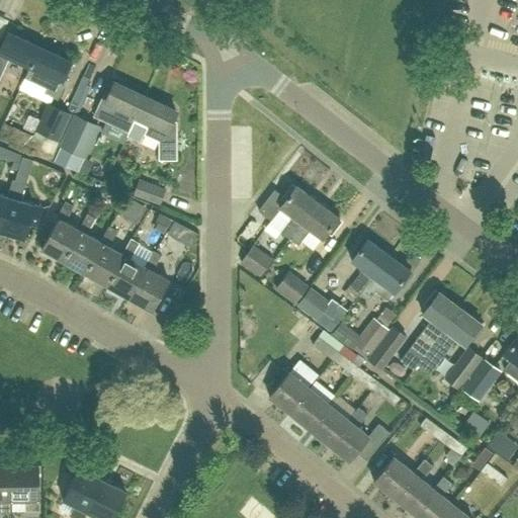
[(0,76),(9,57),(29,66),(38,48),(7,33),(0,49),(0,48),(0,76)]
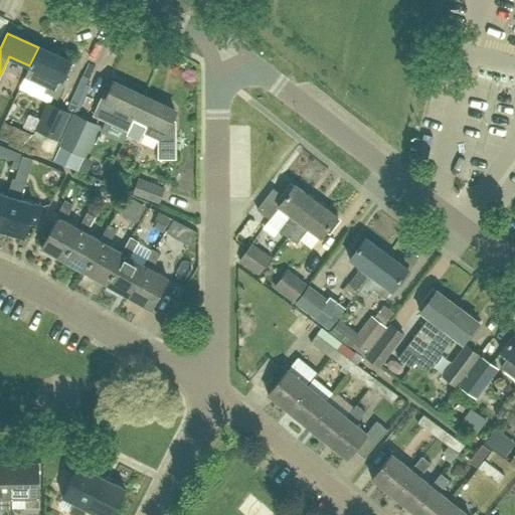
[(38,47),(29,65),(24,77),(45,88),(43,93),(56,99),(65,79),(61,77),(68,61),(38,47)]
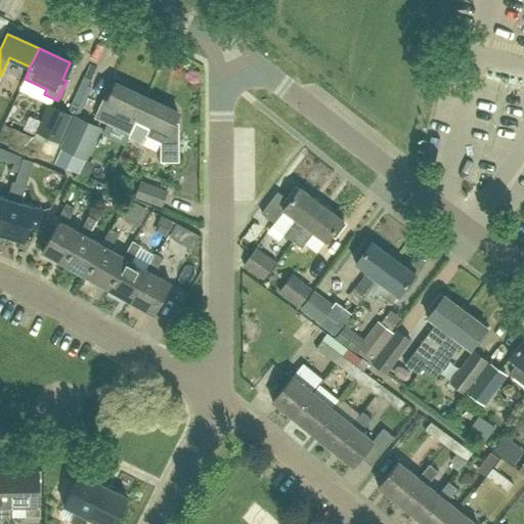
[(69,104),(76,107),(89,81),(82,78),(69,104)]
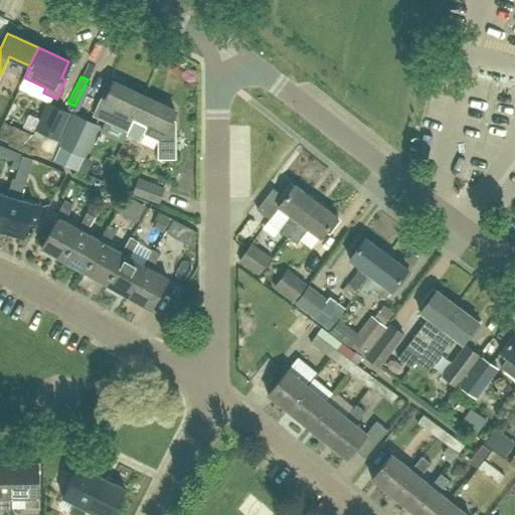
[(93,115),(127,131),(144,97),(113,82),(106,98),(102,96),(93,115)]
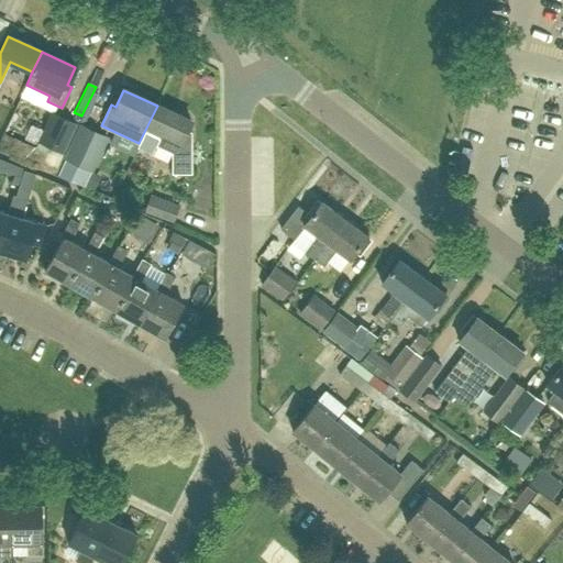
[(190,121),(157,106),(136,148),(151,155),(155,146),(172,154),(172,174),(191,174),(191,132),(187,130),(190,121)]
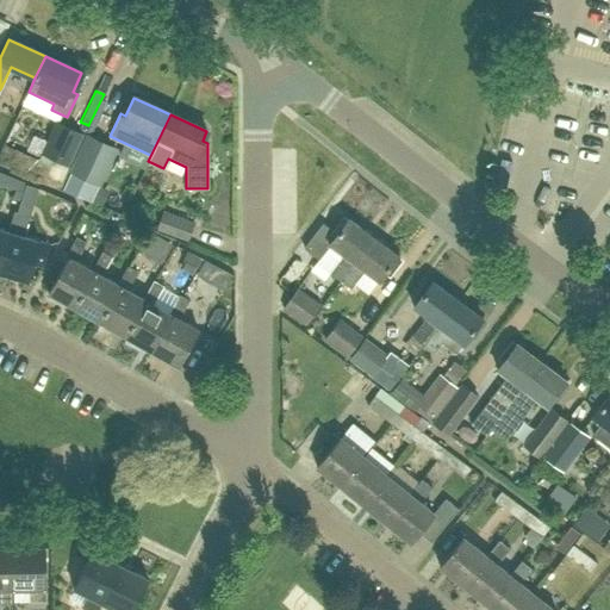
[(55,123),(41,154),(68,167),(82,135),(55,123)]
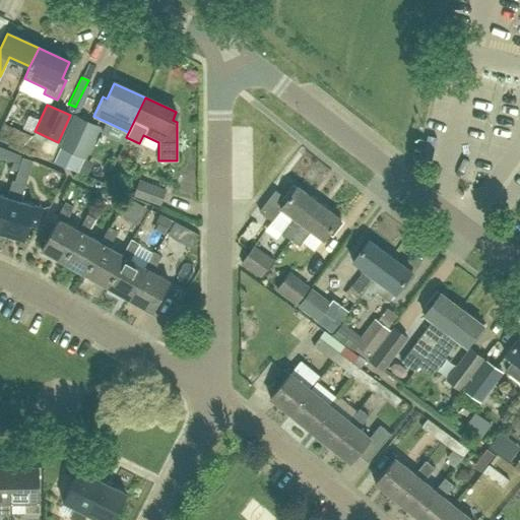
[(84,157),(98,128),(74,117),(61,146),(84,157)]
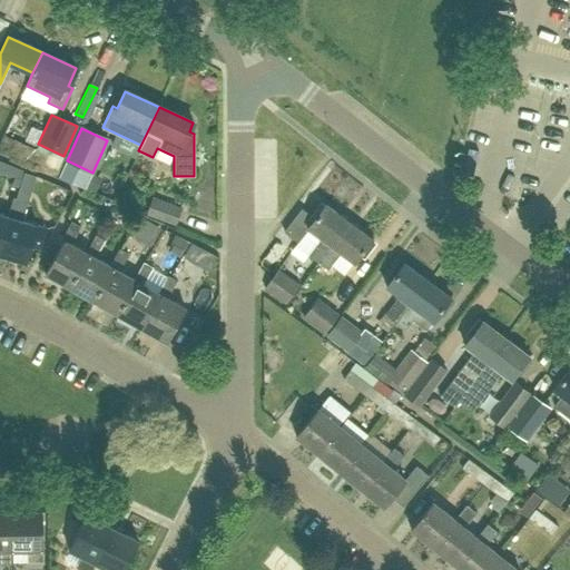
[(23,170),(17,168),(15,177),(11,186),(19,188),(21,179),(23,170)]
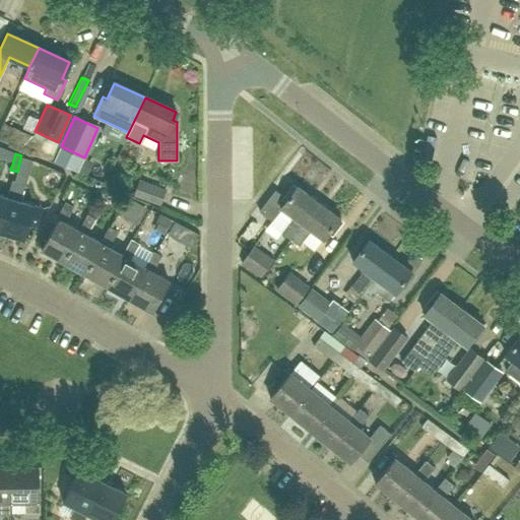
[(14,181),(11,180),(6,197),(9,198),(0,226),(0,232),(23,240),(27,224),(37,228),(43,208),(20,201),(33,160),(21,157),(19,164),(17,172),(14,181)]
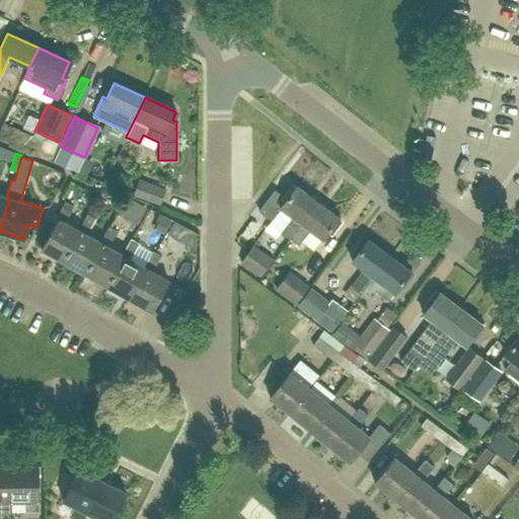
[(159,206),(165,190),(139,179),(133,197),(159,206)]
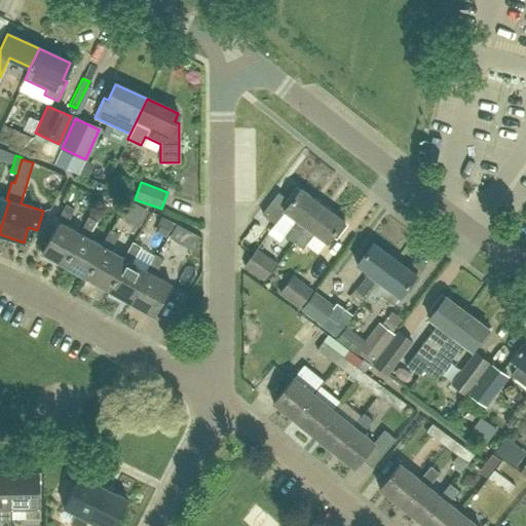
[(293,241),(322,204),(300,188),(299,190),(296,187),(287,199),(277,192),(262,214),(274,224),(272,227),(293,241)]
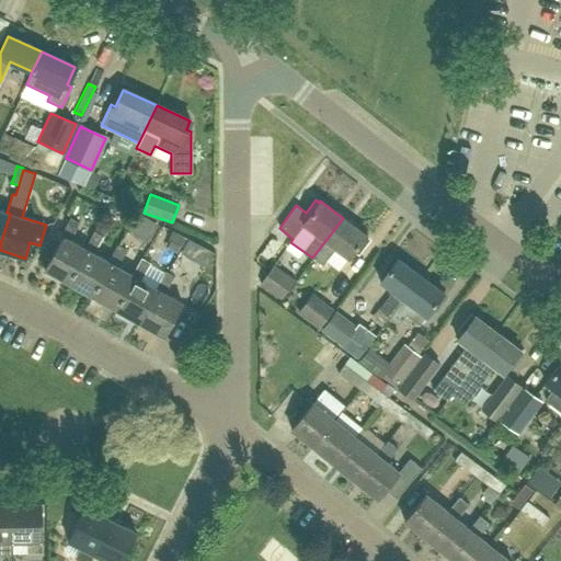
[(0,244),(10,214),(7,213),(0,210),(0,244)]
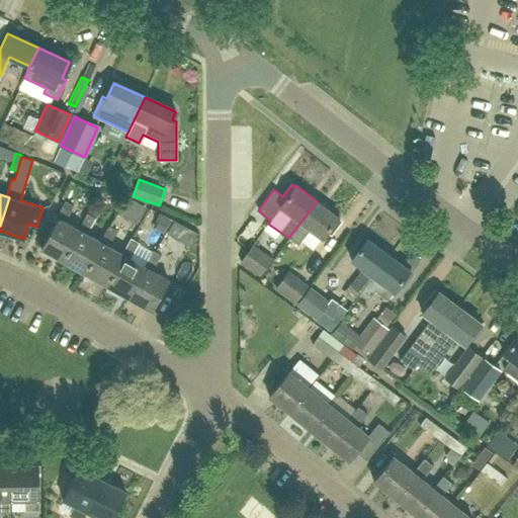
[(80,231),(78,230),(64,222),(73,206),(65,201),(56,218),(57,219),(40,249),(63,261),(80,231)]
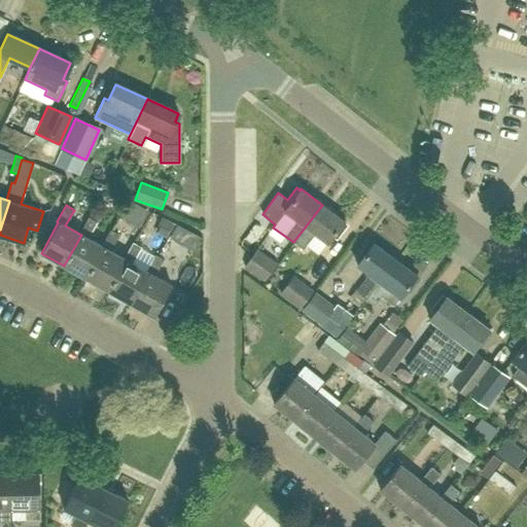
[(322,205),(293,242),(303,249),(314,233),(326,243),(332,235),(336,238),(346,224),(343,222),(344,220),(322,205)]
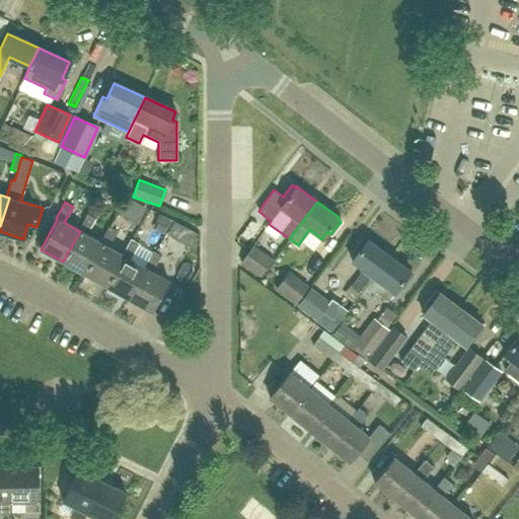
[(101,243),(99,242),(86,234),(94,219),(86,214),(78,230),(80,231),(63,262),(84,274),(101,243)]
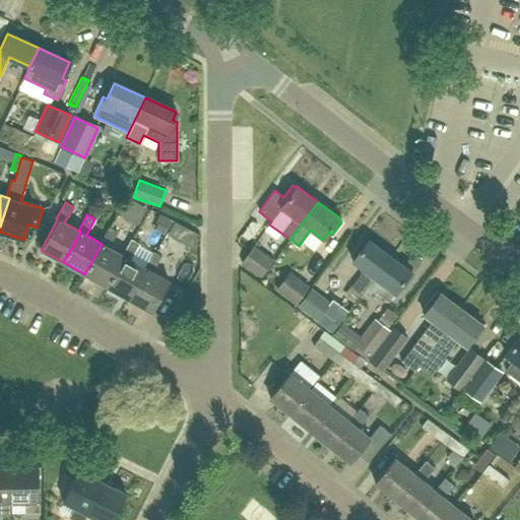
[(170,220),(160,215),(152,230),(163,235),(170,220)]
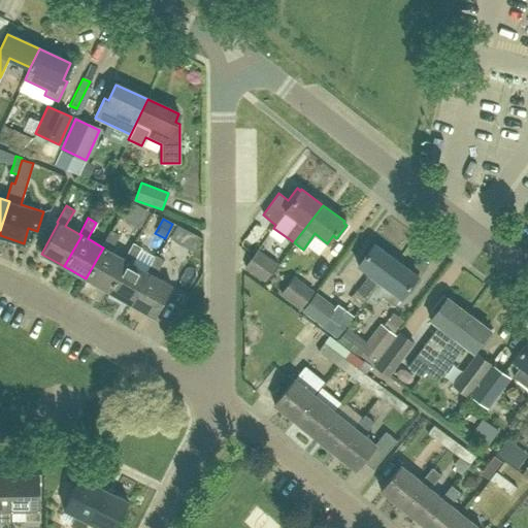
[(176,243),(185,230),(175,225),(168,238),(176,243)]
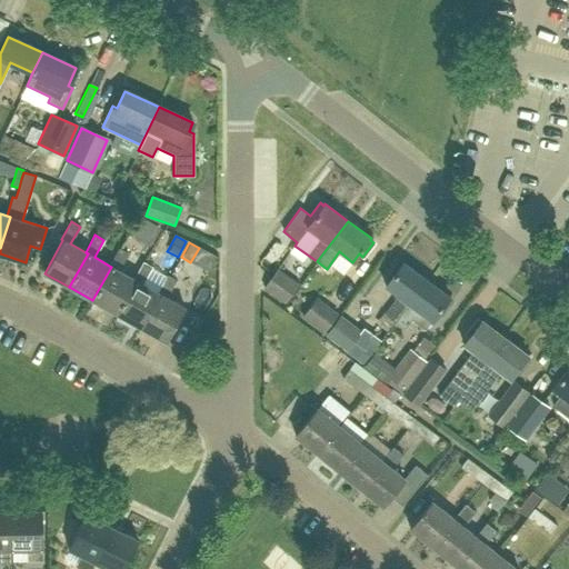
[(136,280),(133,279),(118,270),(128,253),(119,248),(109,266),(111,267),(92,300),(117,313),(136,280)]
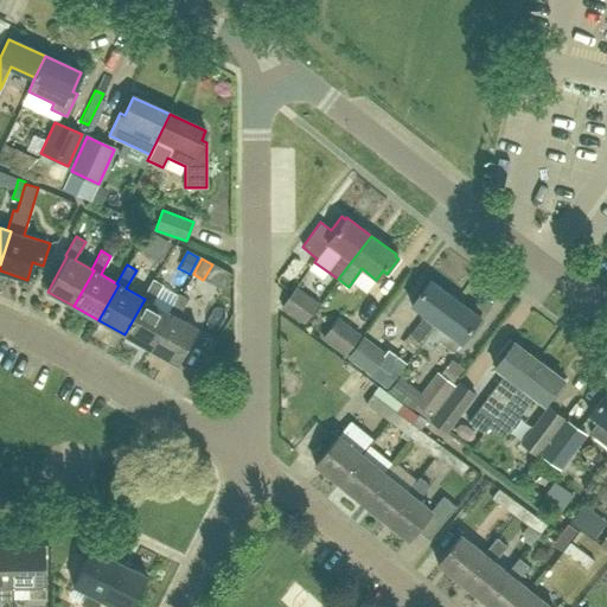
[(171,313),(168,312),(152,302),(163,285),(153,279),(142,298),(145,299),(125,334),(151,350),(171,313)]
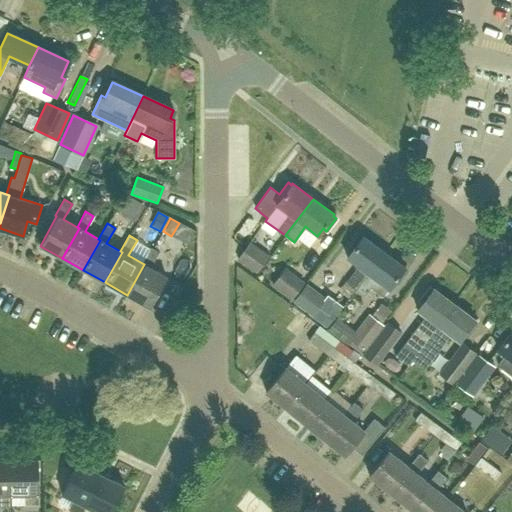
[(356,288),(383,251),(363,236),(362,237),(358,235),(349,248),(352,250),(347,257),(358,266),(356,270),(347,282),(356,288)]
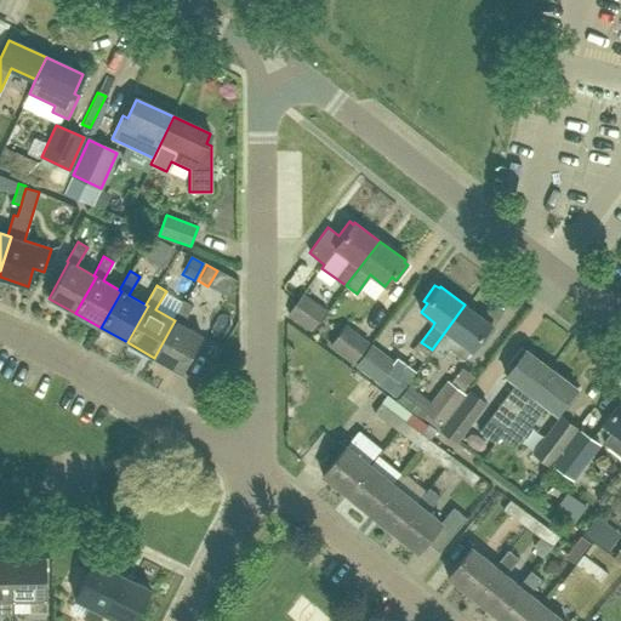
[(312,330),(326,311),(302,294),(289,313),(312,330)]
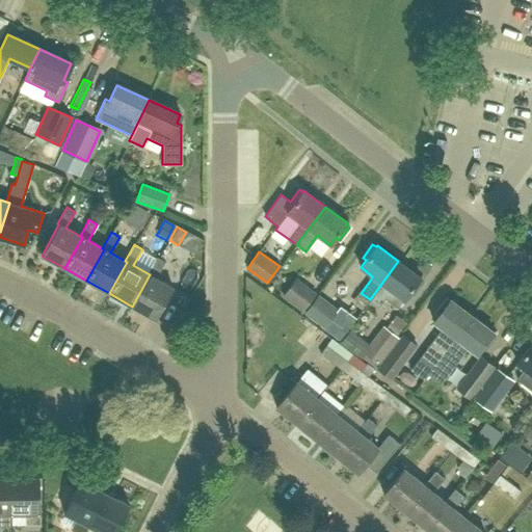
[(150,274),(132,307),(155,319),(173,288),(156,277),(164,262),(156,258),(148,273),(150,274)]
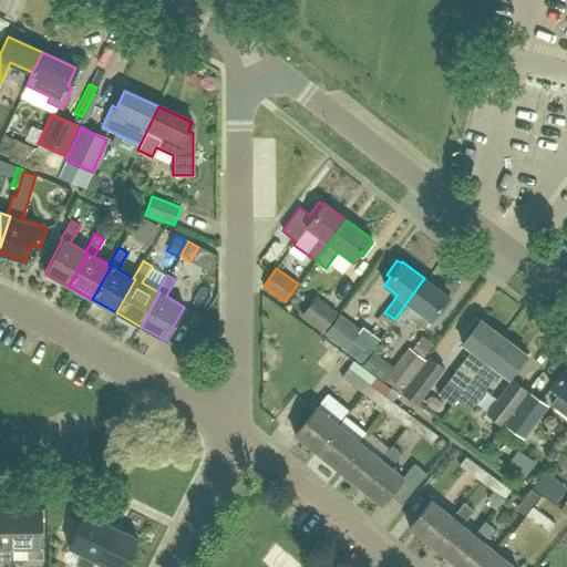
[(424,278),(394,319),(404,327),(410,319),(422,329),(430,319),(436,311),(440,313),(450,300),(446,297),(447,296),(424,278)]
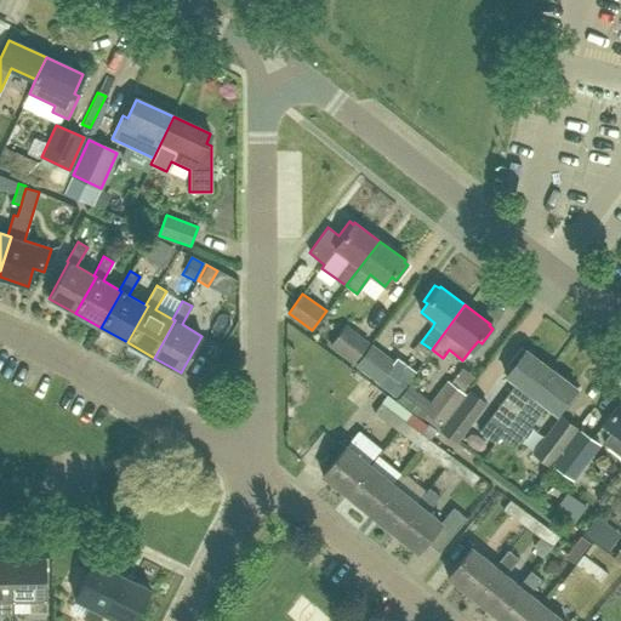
[(353,363),(368,342),(346,326),(330,346),(353,363)]
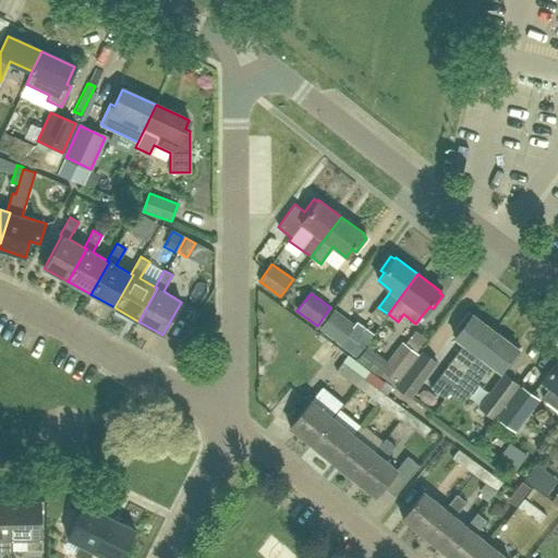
[(320,328),(341,343),(354,325),(334,311),(320,328)]
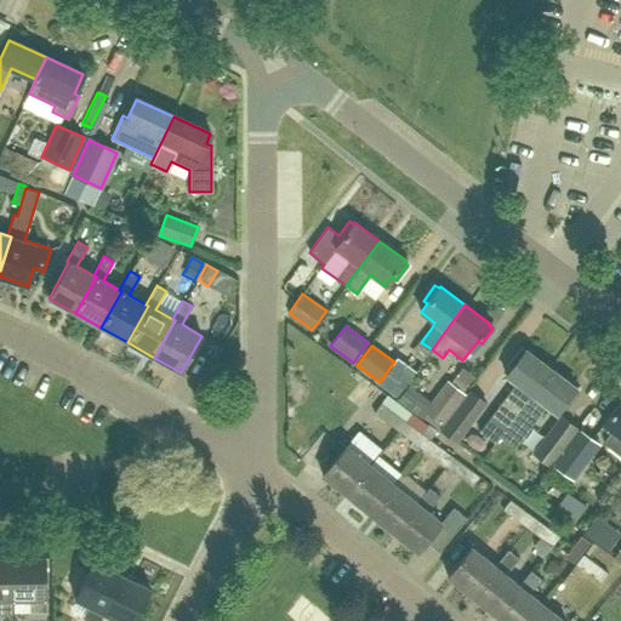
[(496,442),(500,438),(517,414),(551,369),(525,349),(524,352),(520,348),(508,364),(513,366),(506,376),(518,385),(483,431),(496,442)]
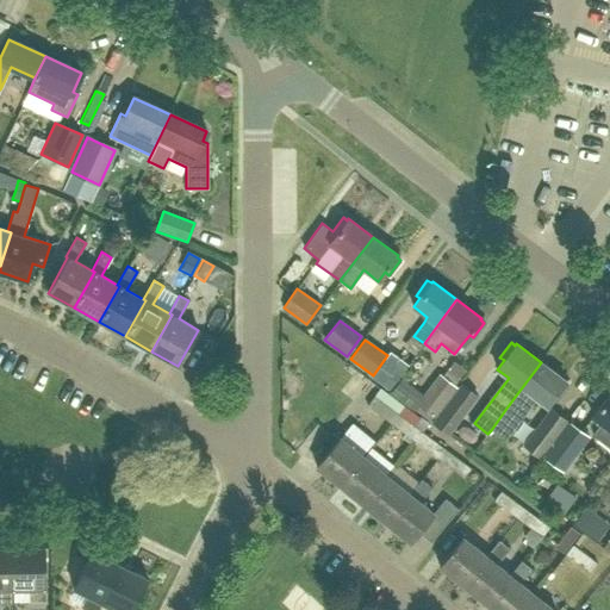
[(508,406),(491,430),(505,441),(514,429),(536,398),(547,406),(553,397),(556,400),(568,385),(565,383),(566,380),(541,362),(508,406)]
